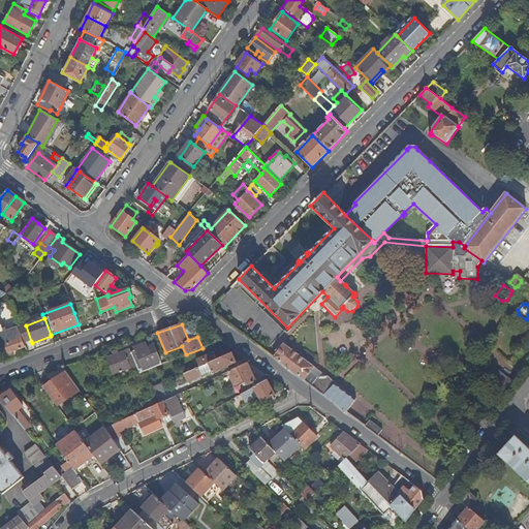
[(22,337),(24,344),(31,341),(26,325),(19,329),(22,337)]
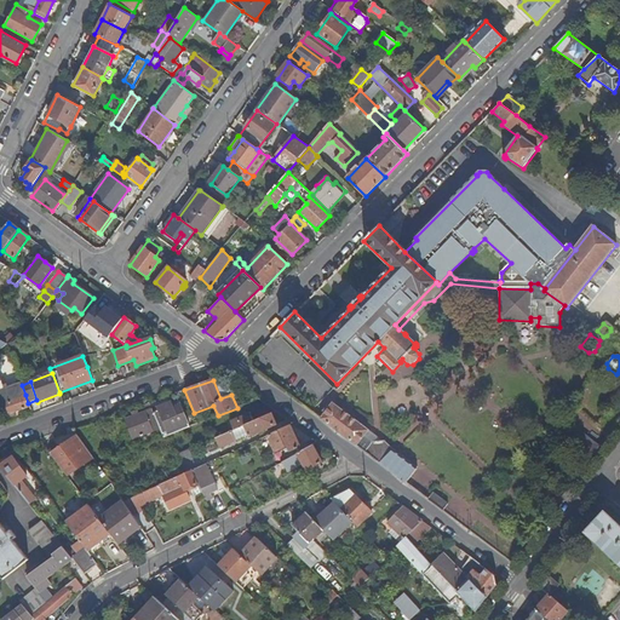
[(0,417),(24,408),(19,397),(26,395),(22,385),(21,383),(7,388),(4,389),(0,390),(0,417)]
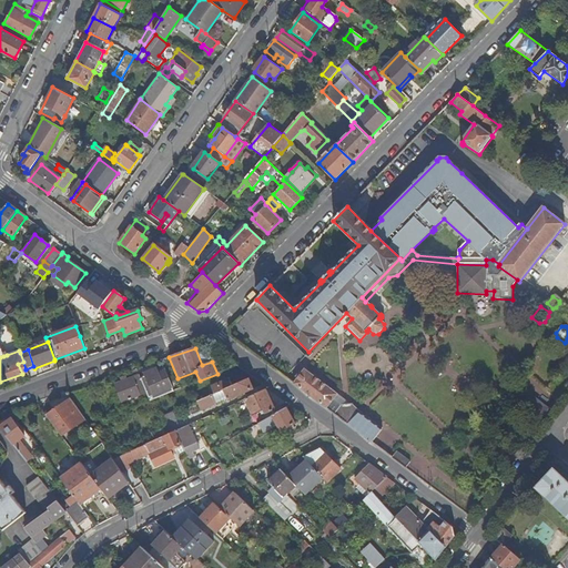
[(158,374),(154,363),(141,367),(145,376),(140,378),(146,394),(150,402),(156,398),(173,392),(164,372),(158,374)]
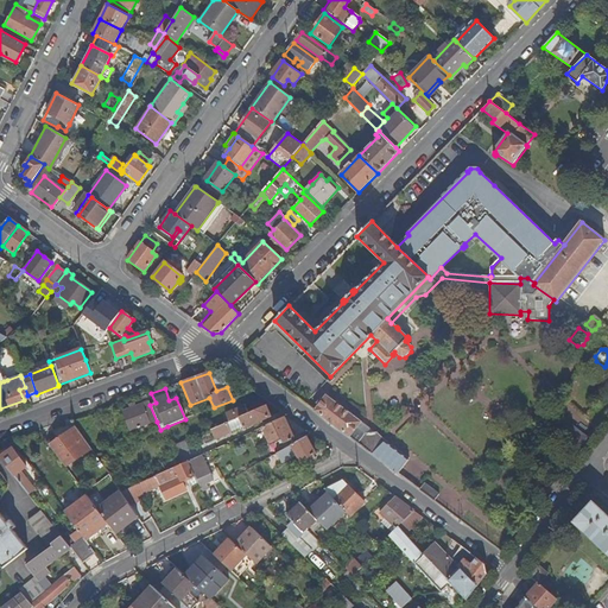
[(271,405),(253,392),(241,397),(245,406),(248,415),(266,406),(271,405)]
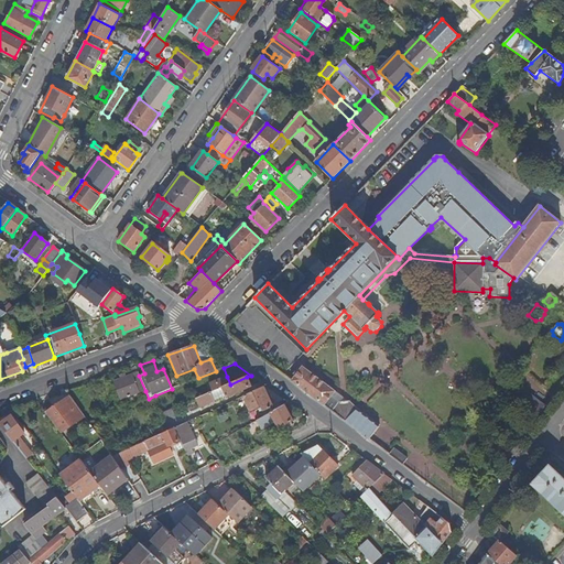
[(302,366),(291,381),(356,430),(370,440),(380,426),(358,410),(355,407),(348,400),(347,400),(337,402),(331,396),(334,390),(302,366)]
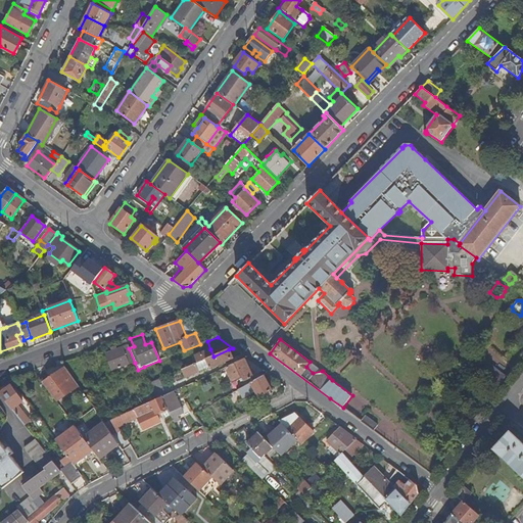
[(129,348),(128,345),(104,354),(111,372),(135,363),(129,348)]
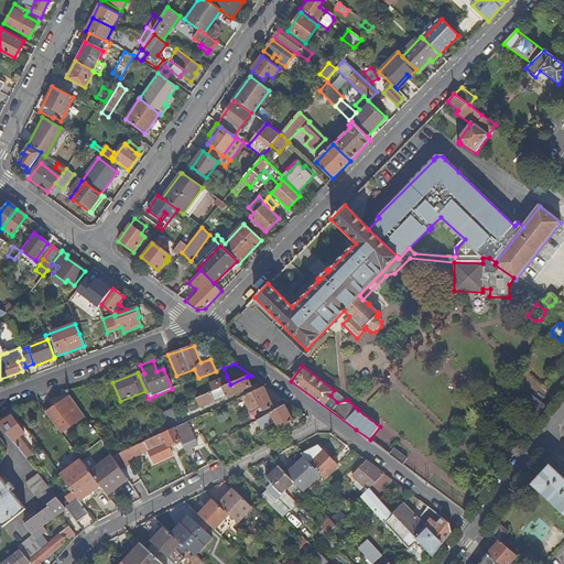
[(230,384),(227,377),(209,384),(213,392),(213,391),(221,388),(226,399),(251,388),(247,377),(230,384)]
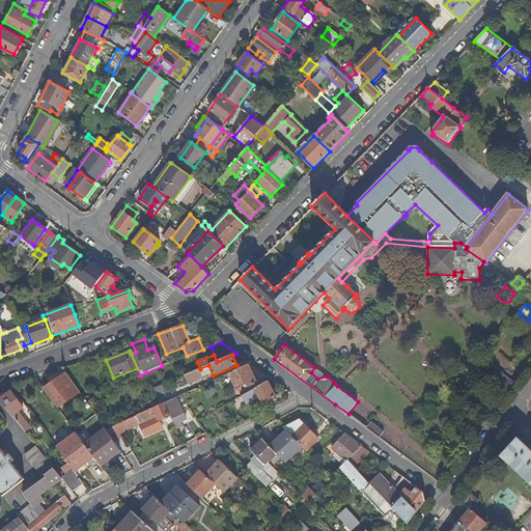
[(256,384),(248,365),(229,373),(236,388),(246,384),(248,388),(256,384)]
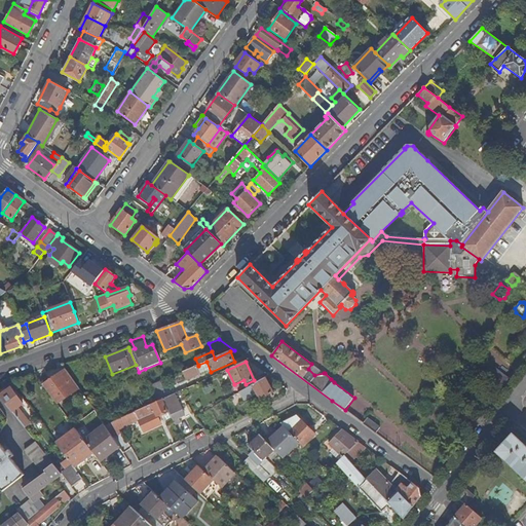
[(324,373),(311,364),(308,369),(314,375),(324,373)]
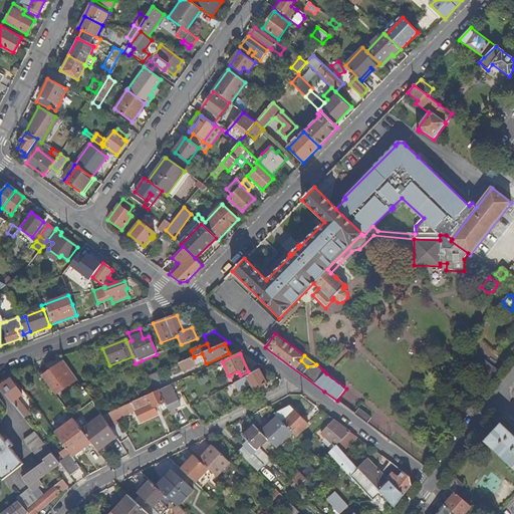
[(194,356),(194,357),(179,363),(182,371),(195,366),(193,361),(196,360),(194,356)]
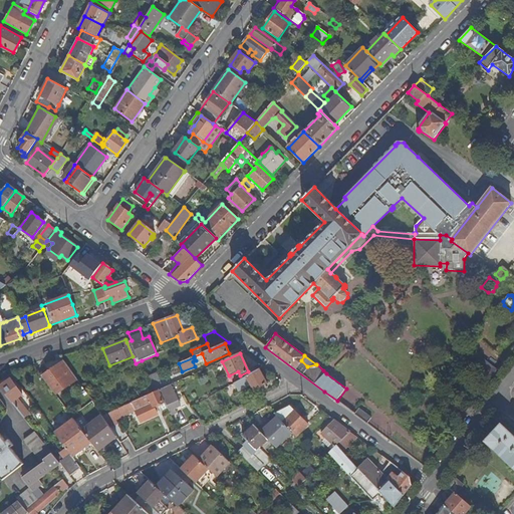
[(75,378),(62,359),(40,375),(53,394),(75,378)]
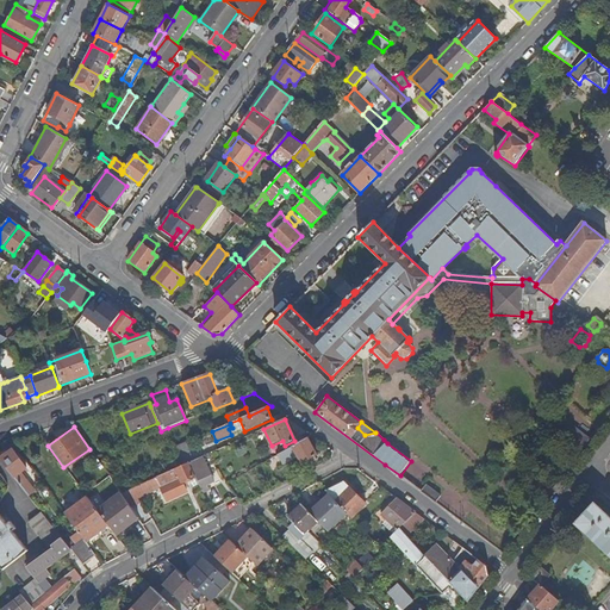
[(562,446),(578,458),(591,440),(576,429),(562,446)]
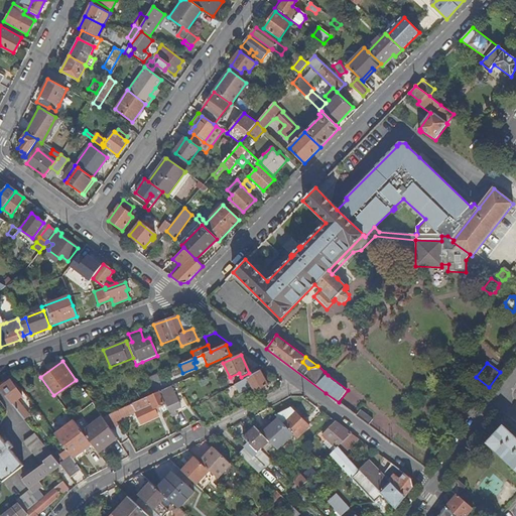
[(268,386),(260,371),(248,378),(257,395),(260,393),(264,391),(262,388),(265,387),(268,386)]
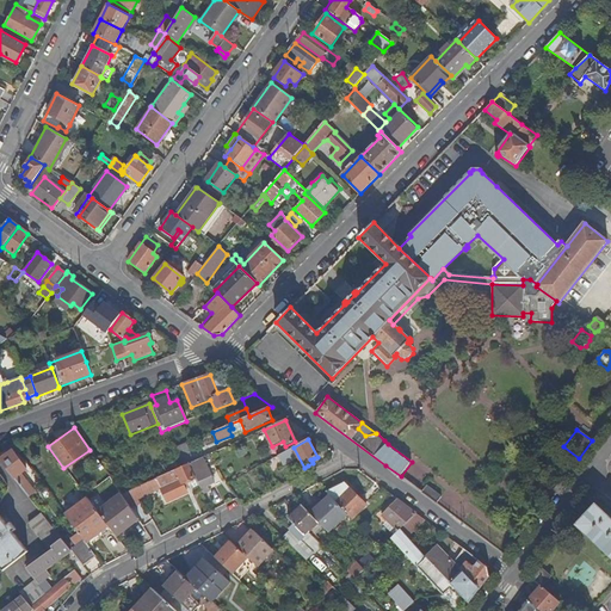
[(185,444),(176,449),(184,467),(189,464),(193,462),(185,444)]
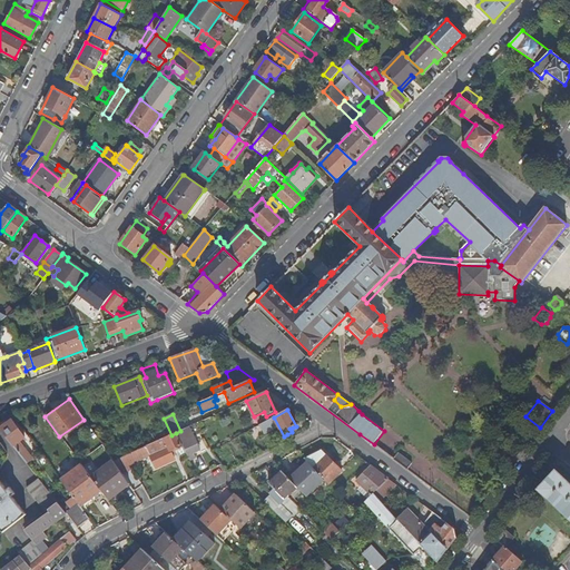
[(11,421),(0,430),(26,464),(32,459),(18,442),(23,439),(11,421)]
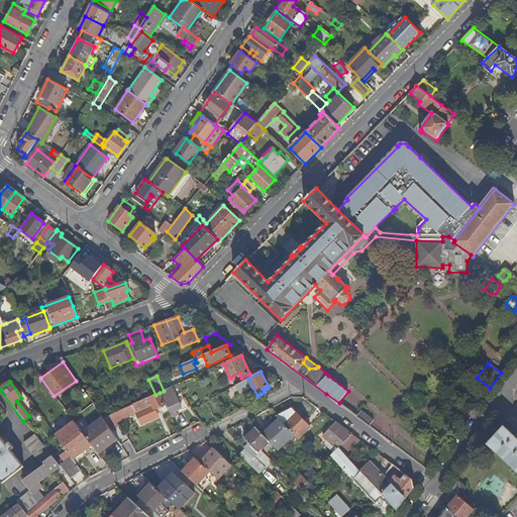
[(171,388),(164,391),(160,393),(166,405),(172,418),(176,417),(183,413),(171,388)]
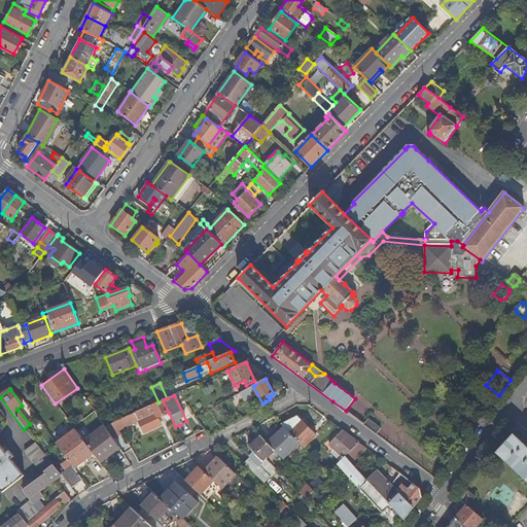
[(163,400),(159,402),(141,411),(105,427),(113,438),(120,435),(119,432),(139,422),(144,433),(161,426),(157,418),(169,413),(163,400)]
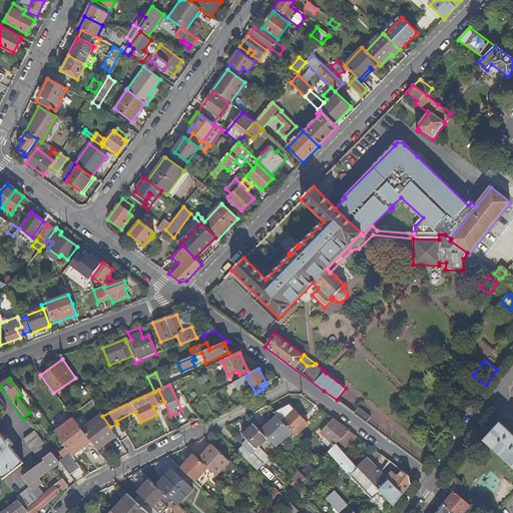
[(292,434),(295,437),(308,425),(289,406),(274,414),(277,417),(277,418),(293,434),(292,434)]
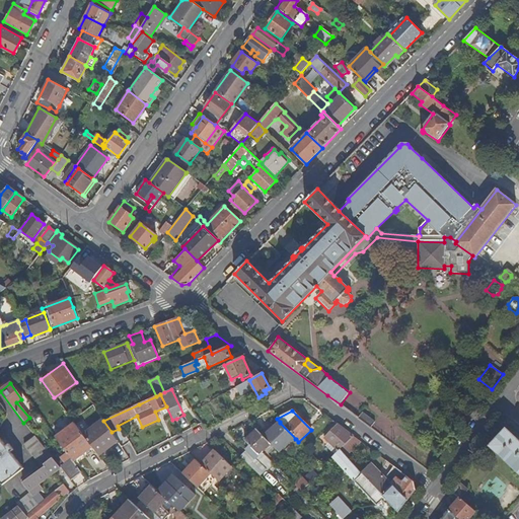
[(362,414),(358,419),(371,428),(375,423),(362,414)]
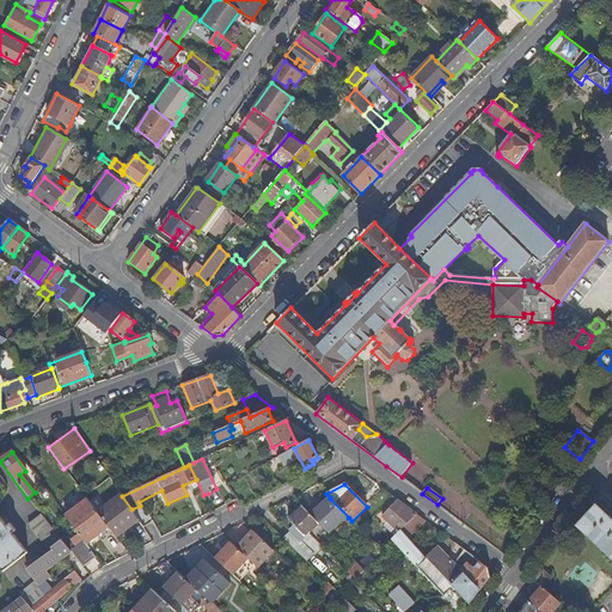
[(216,489),(208,494),(214,506),(221,501),(216,489)]
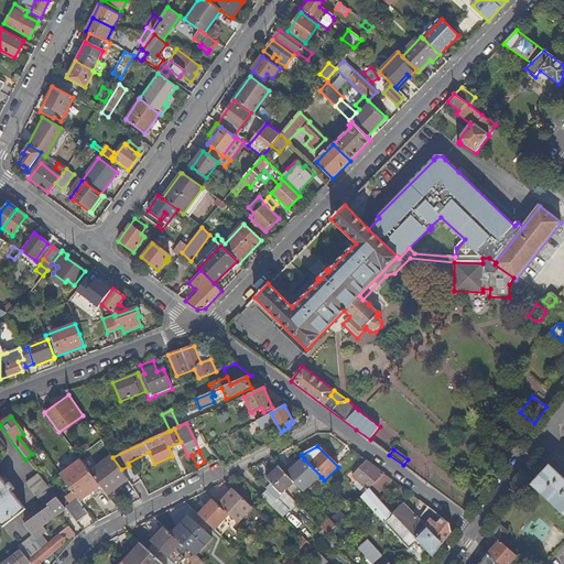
[(112,457),(111,456),(89,473),(100,487),(102,490),(105,492),(118,484),(119,486),(128,479),(121,469),(112,457)]
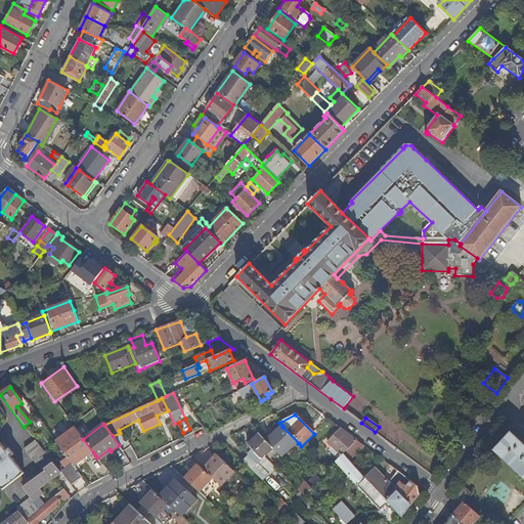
[(269,433),(263,439),(276,452),(282,459),(298,443),(299,443),(282,427),(282,426),(276,432),(271,436),(269,433)]
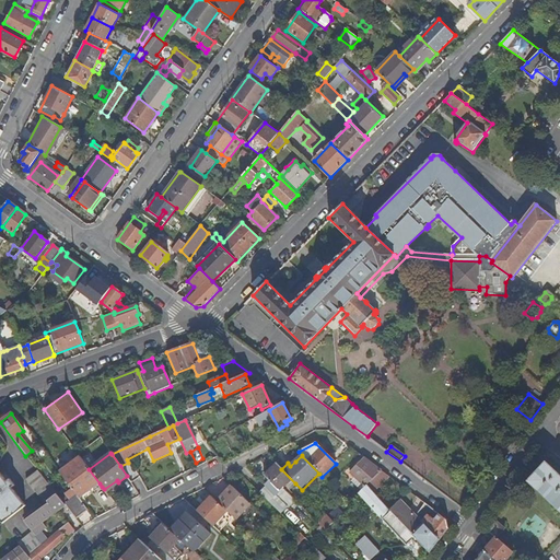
[(80,457),(59,473),(77,496),(79,499),(82,496),(100,483),(89,469),(80,457)]
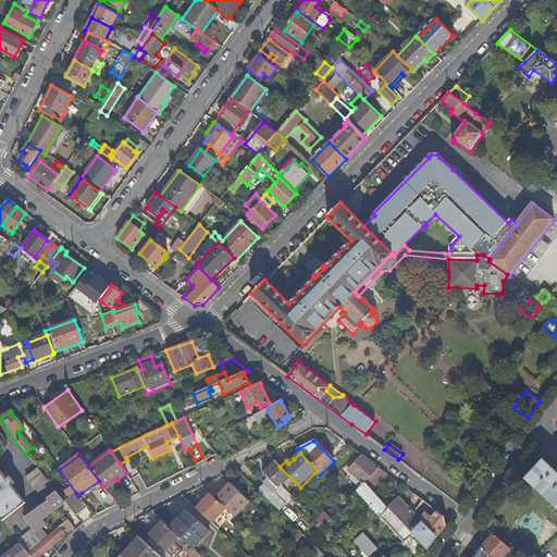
[(364,483),(380,469),(362,456),(347,471),(362,484),(364,483)]
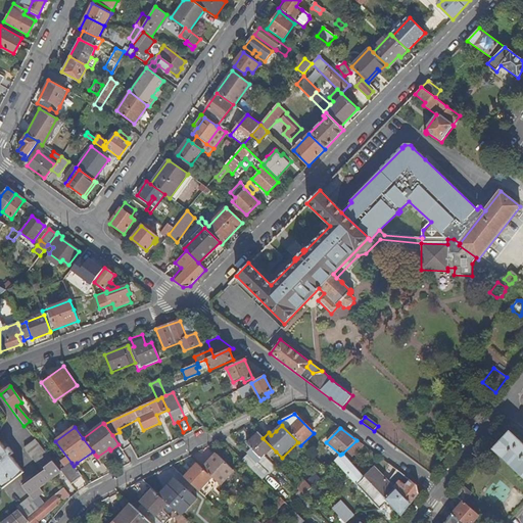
[(263,438),(257,433),(249,441),(265,457),(269,460),(276,452),(263,438)]
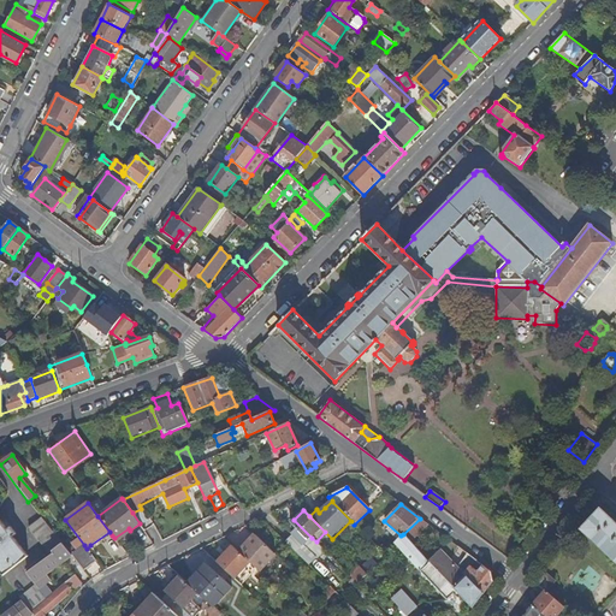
[(615,615),(615,523),(602,510),(582,531),(615,561),(615,615)]
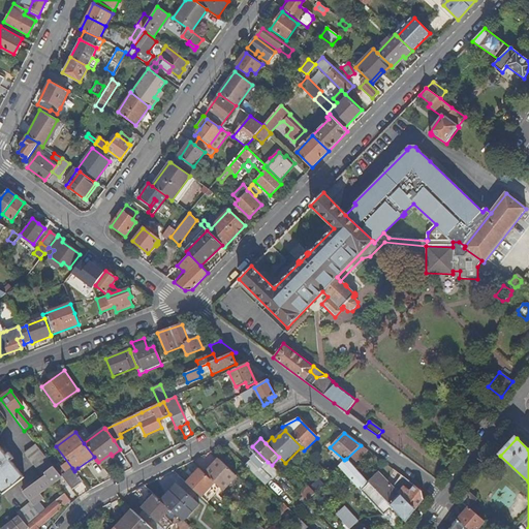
[(48,460),(35,445),(24,454),(41,476),(53,467),(48,460)]
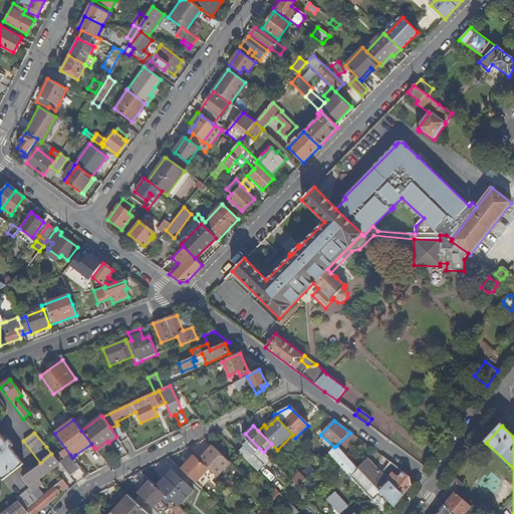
[(0,458),(4,455),(11,450),(10,449),(13,446),(9,440),(6,443),(0,434),(0,458)]
